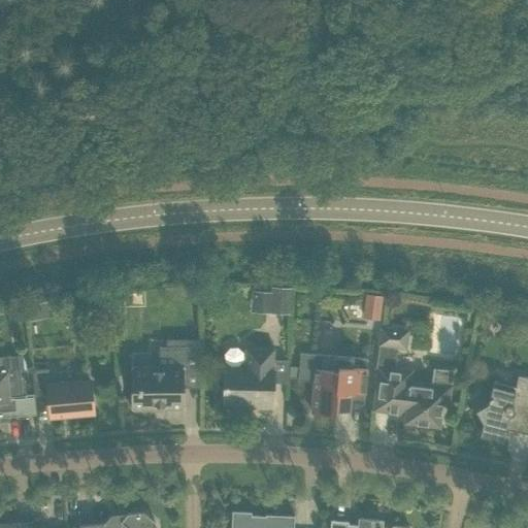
[(269,288),(268,312),(287,312),(288,288),(269,288)]
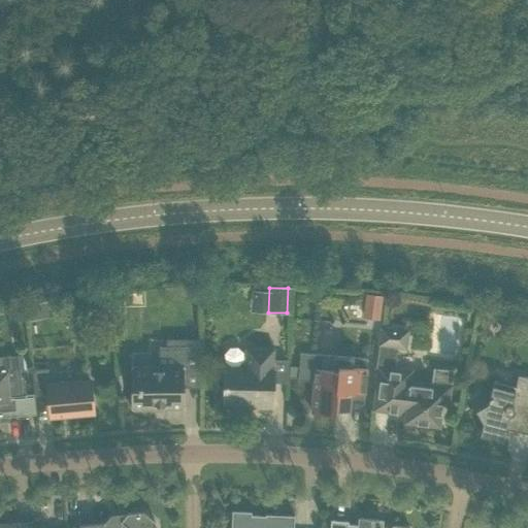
[(382,296),(364,294),(361,318),(378,320),(382,296)]
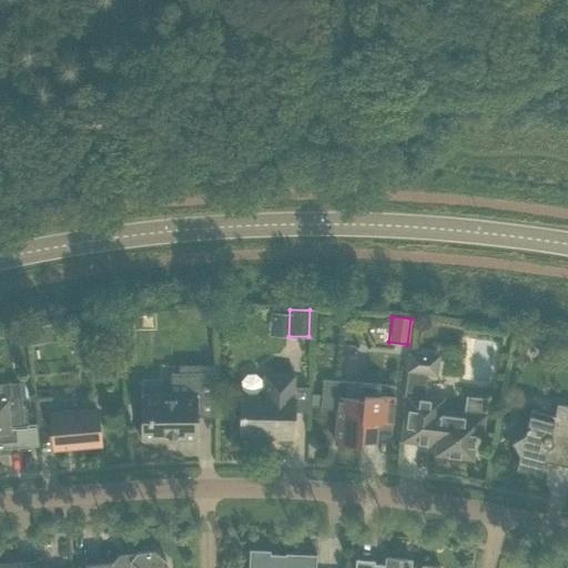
[(407,395),(406,405),(402,440),(436,445),(435,454),(473,458),(475,435),(482,435),(485,415),(442,409),(443,398),(425,396),(428,373),(436,374),(438,355),(411,352),(405,395),(407,395)]
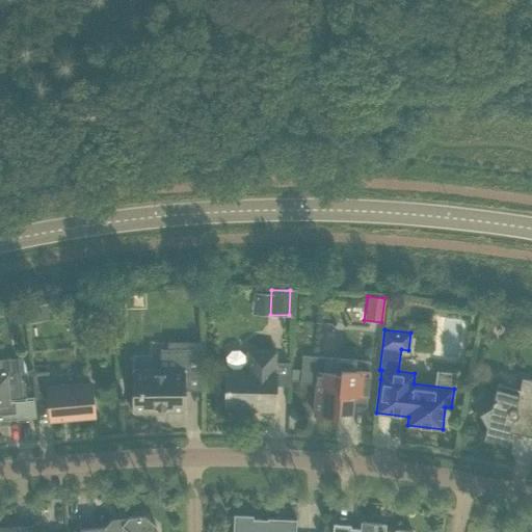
[(203,391),(203,370),(203,349),(160,349),(160,370),(132,370),(132,411),(154,411),(154,408),(167,408),(167,411),(185,411),(185,378),(201,377),(201,391),(203,391)]
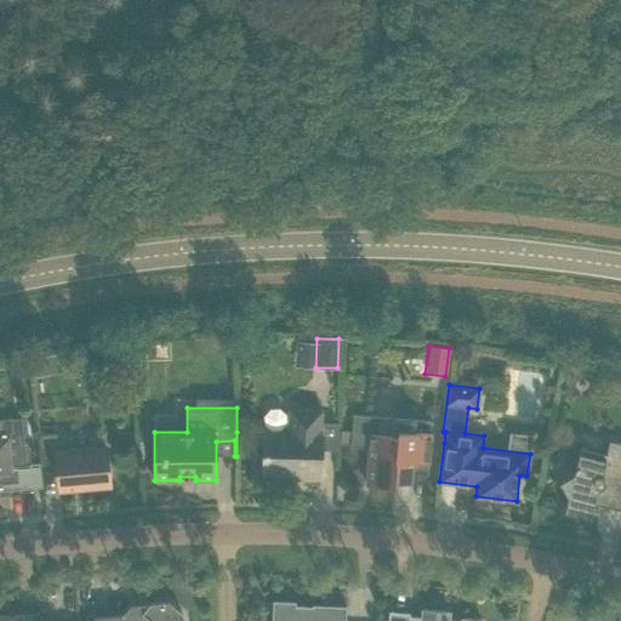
[(290,410),(289,434),(265,433),(263,479),(290,479),(290,473),(320,474),(322,436),(320,436),(322,411),(290,410)]
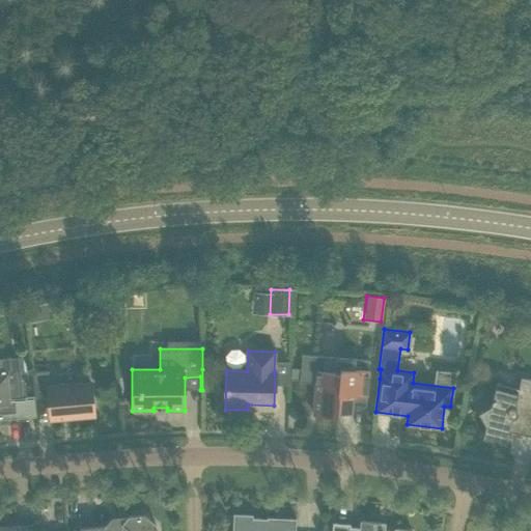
[(305,355),(303,382),(315,383),(314,394),(312,414),(337,417),(337,412),(352,413),(353,400),(353,394),(366,395),(368,374),(369,360),(340,358),(305,355)]
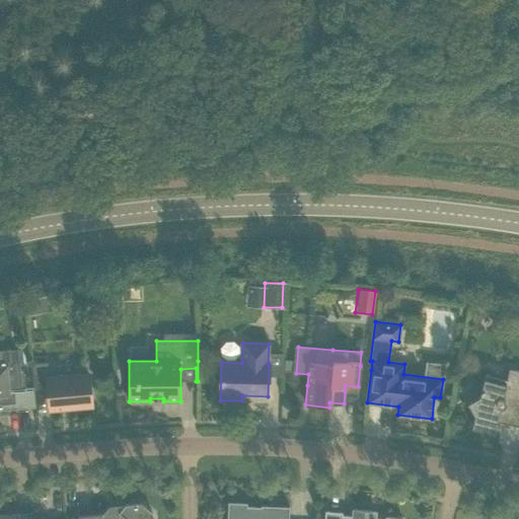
[(0,399),(1,399),(2,404),(15,403),(14,391),(9,392),(9,389),(25,388),(23,368),(22,349),(0,351),(0,399)]
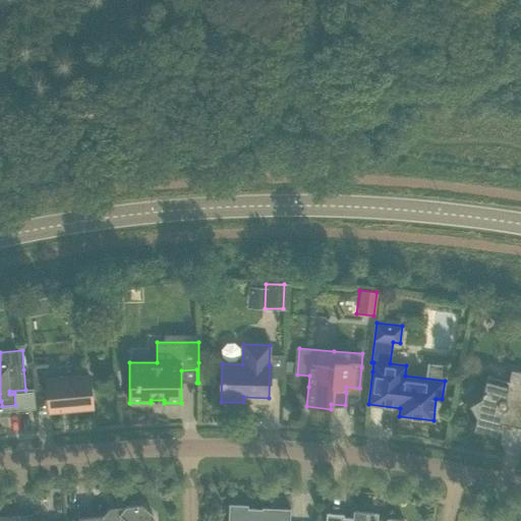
[(92,407),(90,387),(89,375),(49,380),(47,364),(32,365),(32,369),(34,390),(48,389),(50,411),(92,407)]
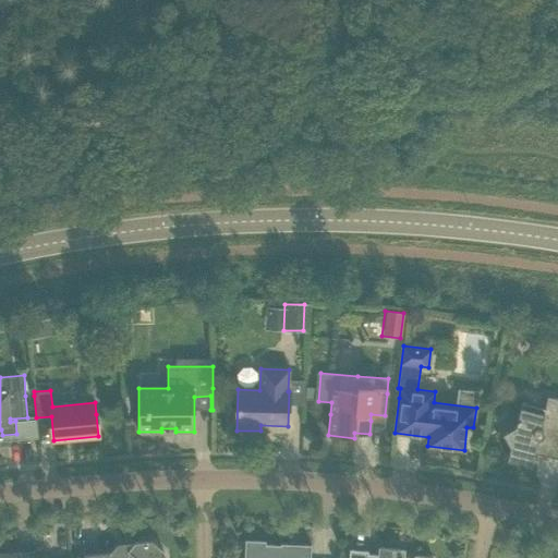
[(534,453),(557,459),(557,399),(547,397),(544,408),(521,402),(516,426),(502,434),(510,447),(507,460),(531,465),(534,453)]
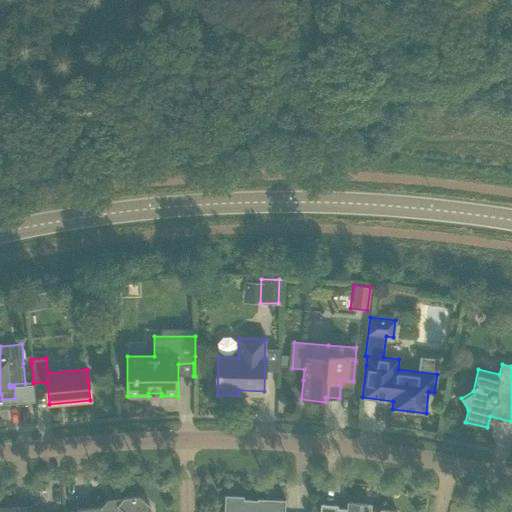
[(224,495),(223,511),(284,511),(285,500),(257,499),(257,500),(243,499),(243,496),(224,495)]
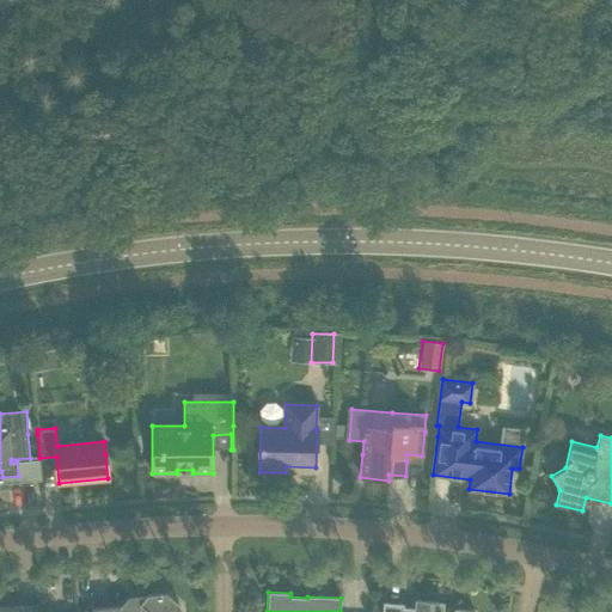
[(179,611),(179,605),(165,594),(147,595),(140,605),(91,609),(91,611),(179,611)]
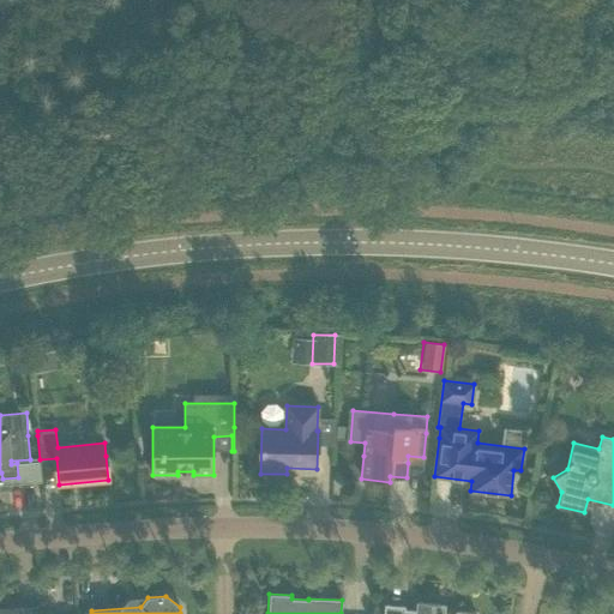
[(384,605),(383,613),(475,613),(476,613),(456,612),(455,613),(443,613),(444,605),(417,603),(416,611),(404,609),(404,607),(384,605)]
